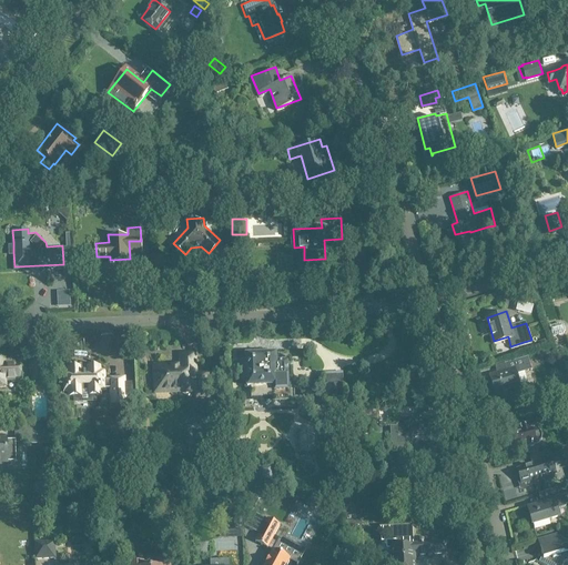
[(549,324),(553,333),(564,330),(566,326),(564,323),(560,321),(549,324)]
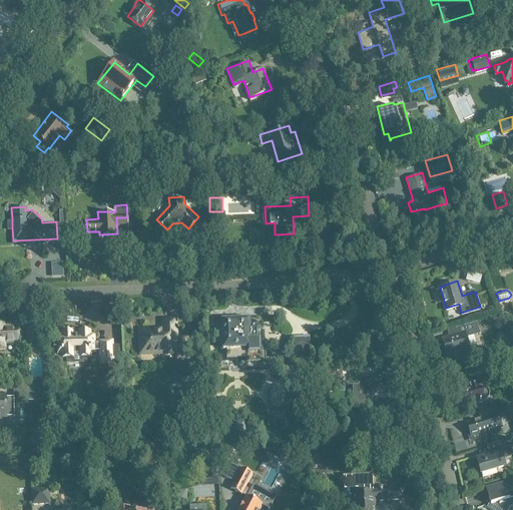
[(497,314),(486,317),(488,323),(499,320),(497,314)]
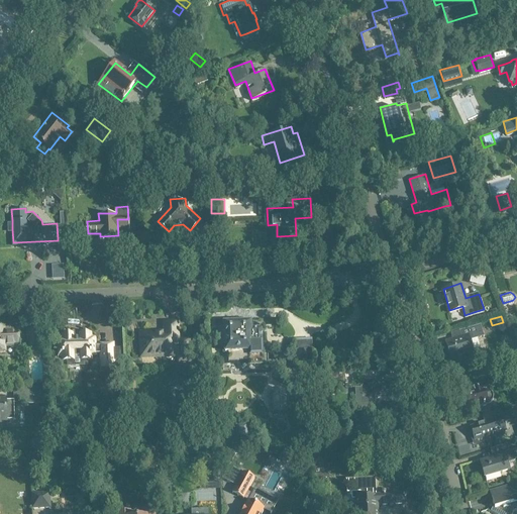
[(142,339),(140,340),(141,354),(141,353),(169,352),(169,354),(179,353),(179,360),(190,358),(189,337),(178,337),(178,319),(164,319),(165,329),(153,329),(153,328),(142,329),(142,339)]
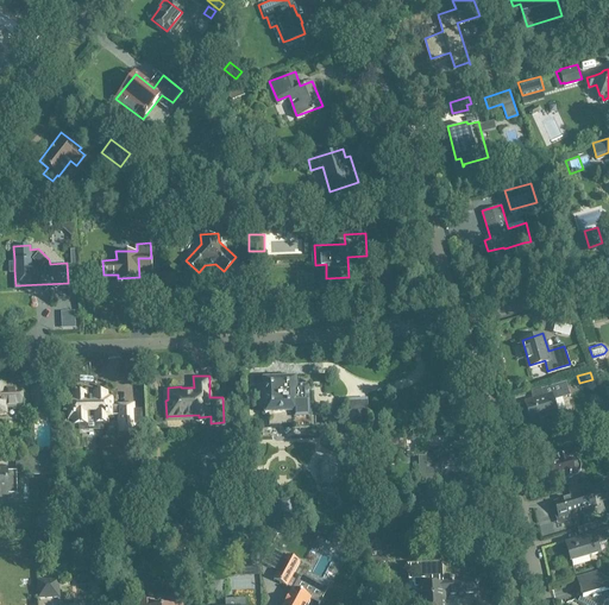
[(312,402),(311,382),(296,383),(296,376),(263,377),(263,382),(259,383),(261,407),(263,407),(264,413),(269,413),(269,426),(312,424),(312,402)]
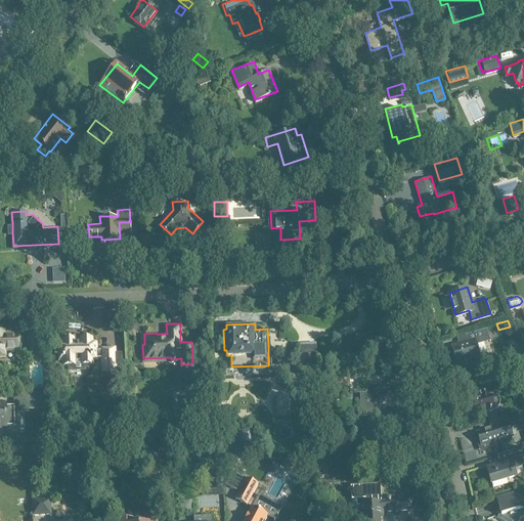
[(41,327),(28,327),(29,349),(46,349),(46,340),(42,340),(41,327)]
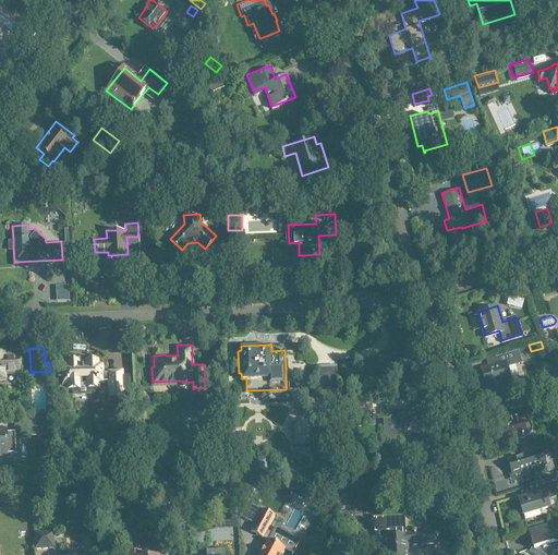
[(511,378),(510,375),(507,365),(513,363),(514,363),(522,360),(519,348),(513,349),(496,354),(498,362),(488,364),(481,368),(486,386),(511,378)]
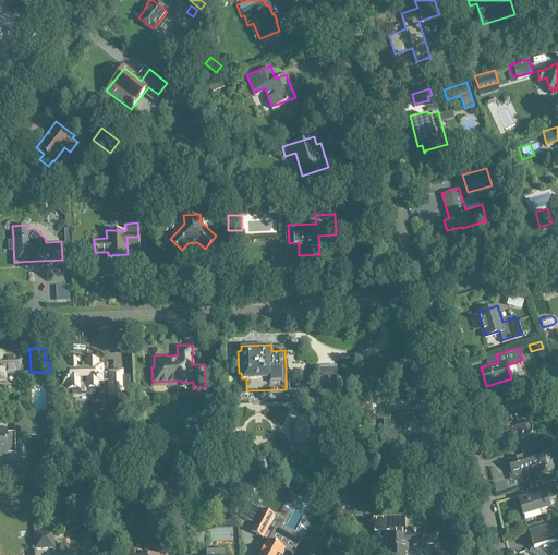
[(0,376),(5,377),(4,371),(11,370),(11,372),(21,371),(20,356),(4,357),(4,351),(0,350),(0,376)]
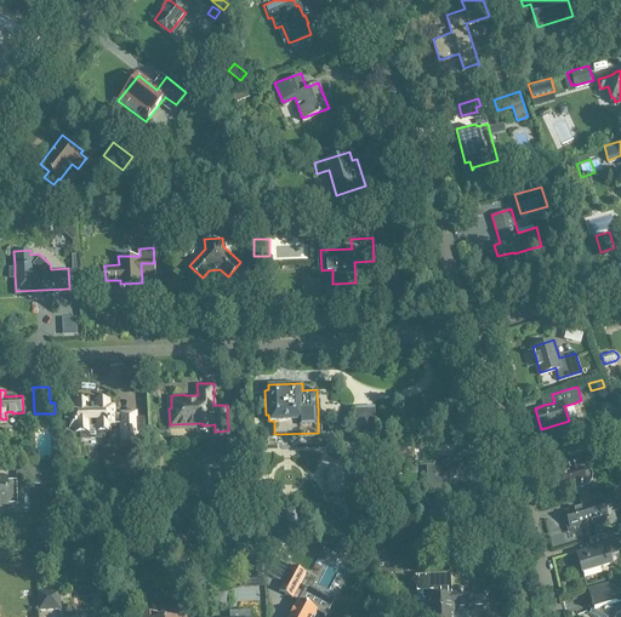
[(137,439),(137,430),(148,430),(147,415),(136,415),(136,411),(136,410),(120,411),(120,412),(114,413),(114,403),(109,404),(108,399),(96,399),(95,399),(95,400),(87,401),(87,399),(74,400),(74,409),(69,409),(70,423),(75,423),(75,432),(80,432),(89,430),(87,428),(97,427),(97,430),(104,430),(110,430),(109,424),(115,424),(114,423),(120,422),(121,440),(137,439)]
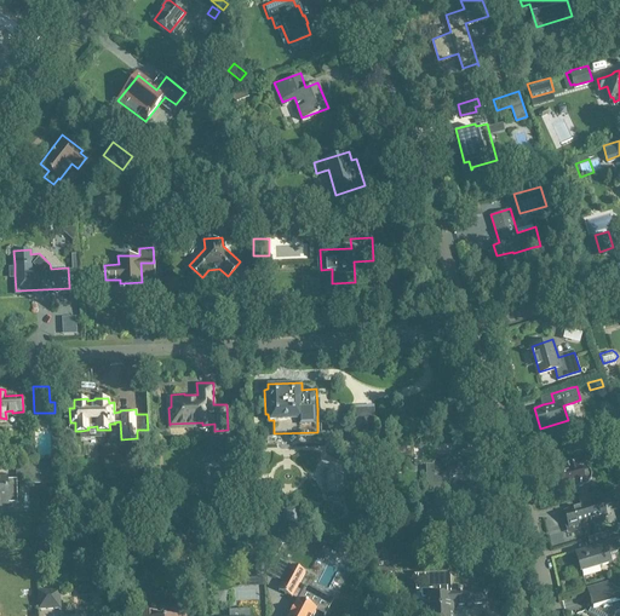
[(362,432),(374,432),(373,406),(355,406),(356,435),(363,435),(362,432)]
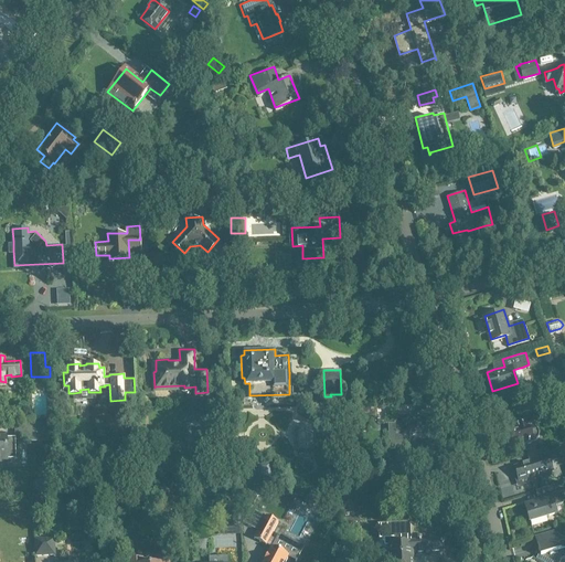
[(359,419),(377,419),(377,404),(359,405),(359,419)]
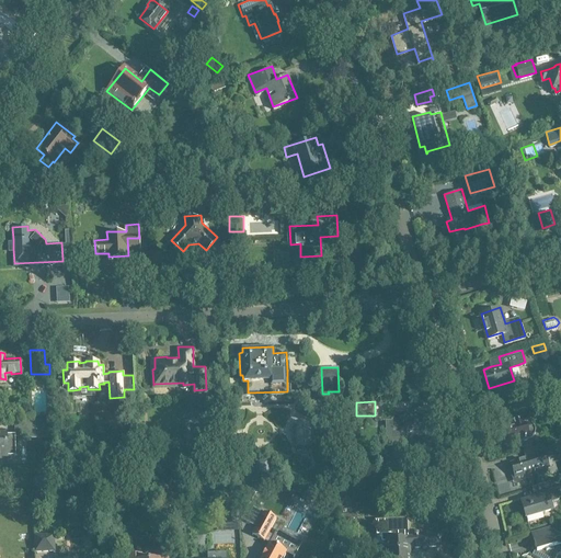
[(511,414),(513,423),(512,423),(502,426),(503,432),(502,433),(503,436),(504,437),(506,442),(517,439),(528,435),(530,433),(533,432),(534,430),(534,426),(533,425),(530,423),(529,421),(539,418),(536,407),(511,414)]
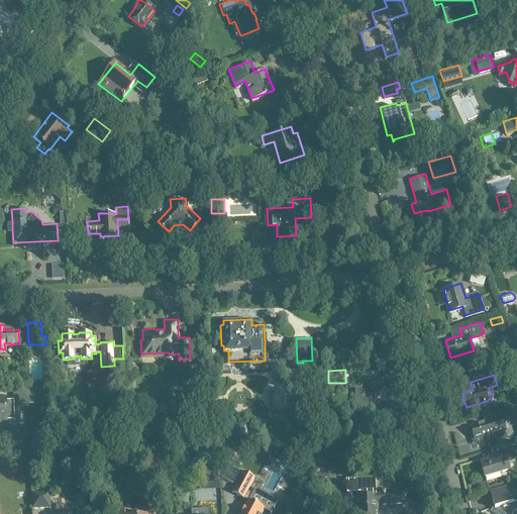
[(390,378),(362,379),(362,401),(375,400),(375,406),(391,406),(390,378)]
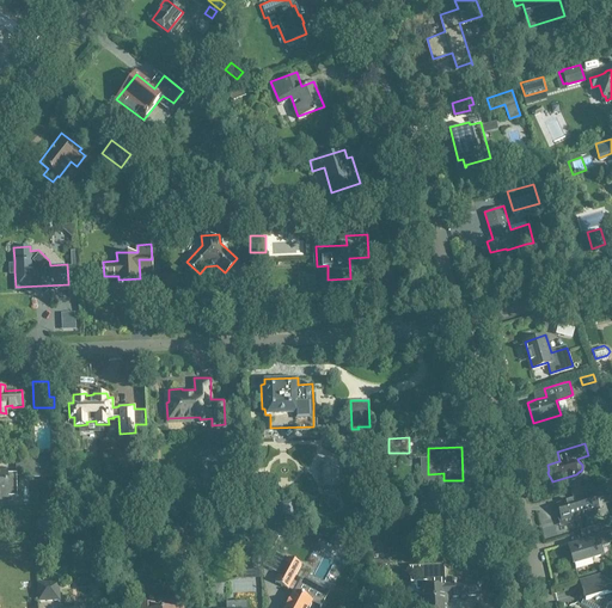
[(383,464),(381,452),(365,453),(366,464),(383,464)]
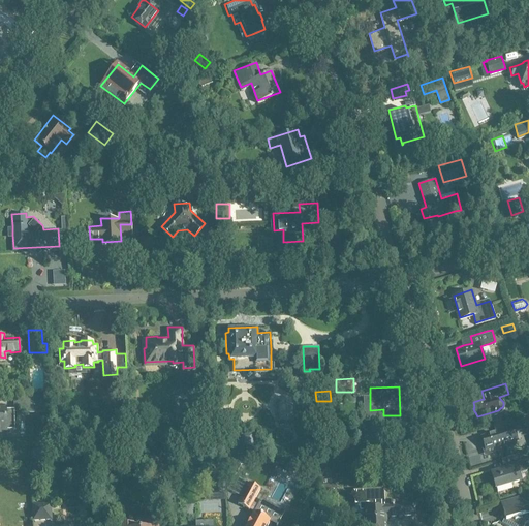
[(13,395),(14,408),(28,408),(28,411),(45,411),(44,394),(13,395)]
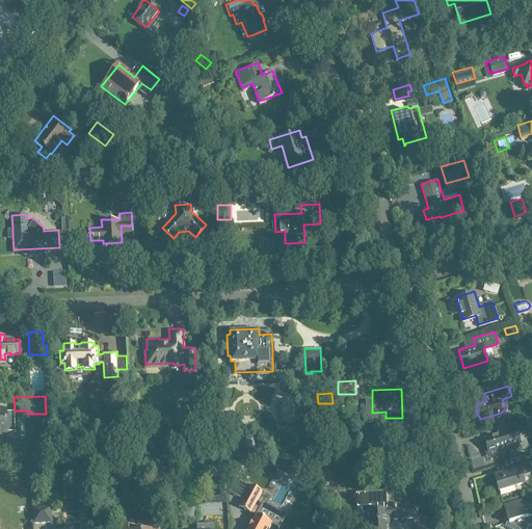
[(193,405),(193,398),(180,398),(181,412),(188,412),(187,405),(193,405)]
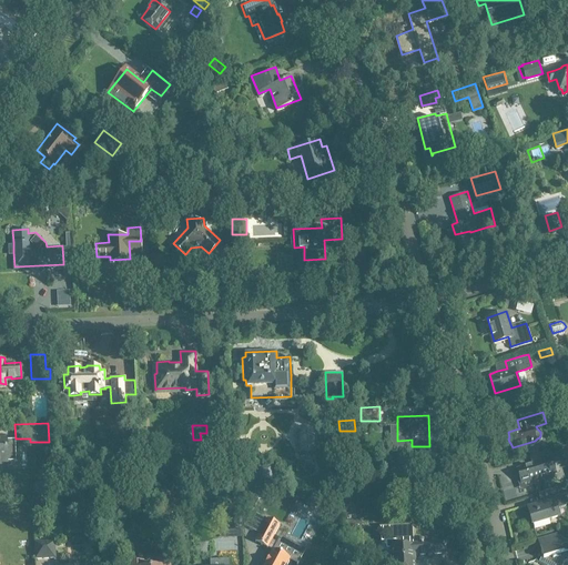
[(315,451),(315,433),(315,432),(314,431),(314,430),(314,429),(313,427),(312,426),(311,425),(310,425),(308,425),(307,425),(306,425),(305,425),(304,425),(303,426),(302,427),(301,429),(301,430),(301,431),(301,432),(301,433),(300,433),(300,451),(315,451)]
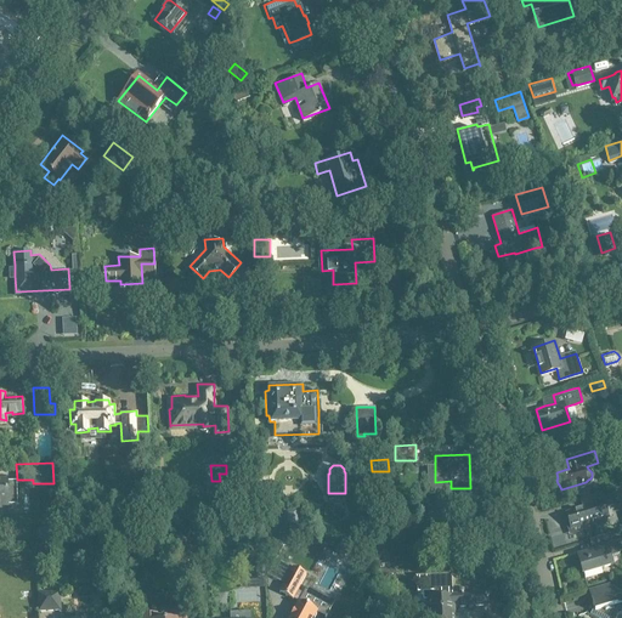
[(17,502),(17,480),(7,480),(7,478),(0,477),(0,504),(7,504),(7,503),(17,502)]
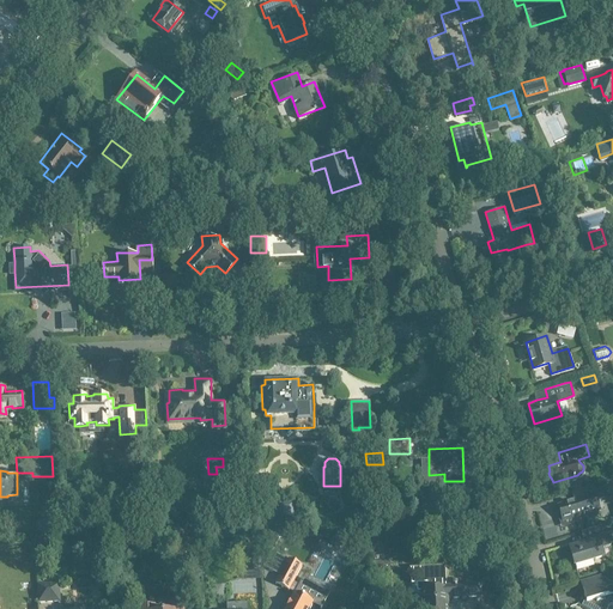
[(582,495),(575,498),(559,503),(562,510),(562,511),(559,511),(562,518),(564,517),(564,518),(584,512),(586,516),(598,511),(598,510),(600,509),(595,497),(612,491),(612,476),(582,486),(584,494),(582,495)]
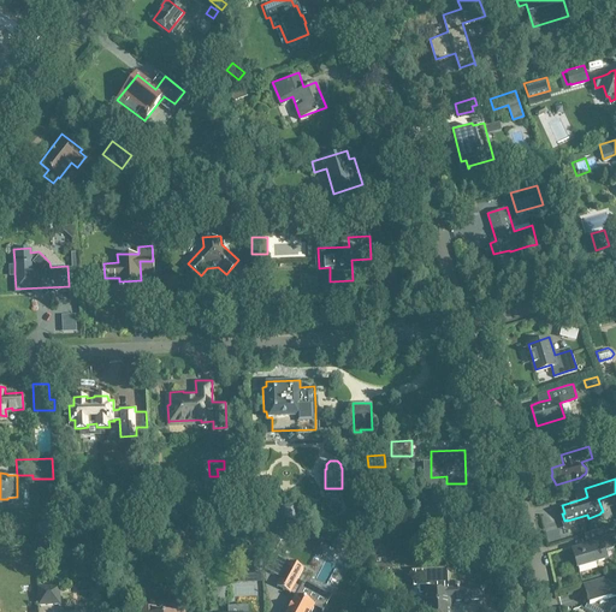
[(298,514),(296,514),(295,503),(279,504),(279,515),(276,515),(277,527),(300,526),(298,514)]
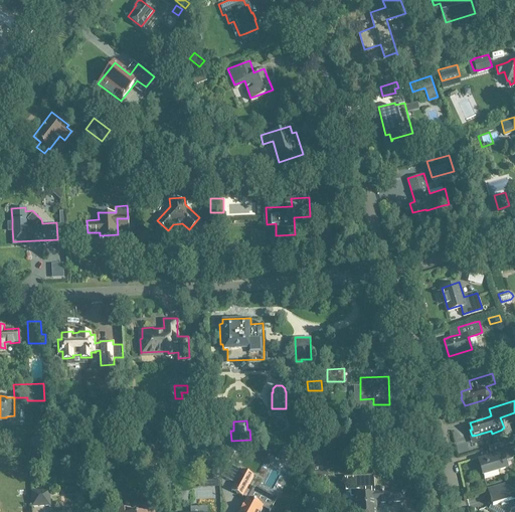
[(493,454),(480,458),(484,473),(508,466),(506,459),(510,458),(512,457),(513,456),(514,454),(514,453),(514,452),(514,451),(513,446),(508,448),(506,440),(491,445),(493,454)]
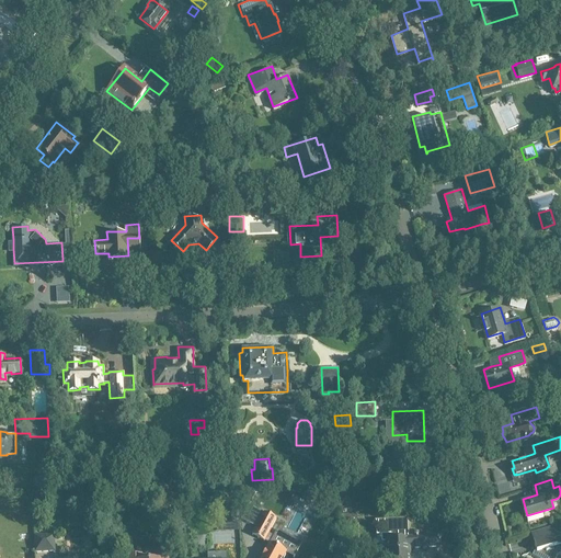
[(249,485),(249,494),(267,494),(267,485),(249,485)]
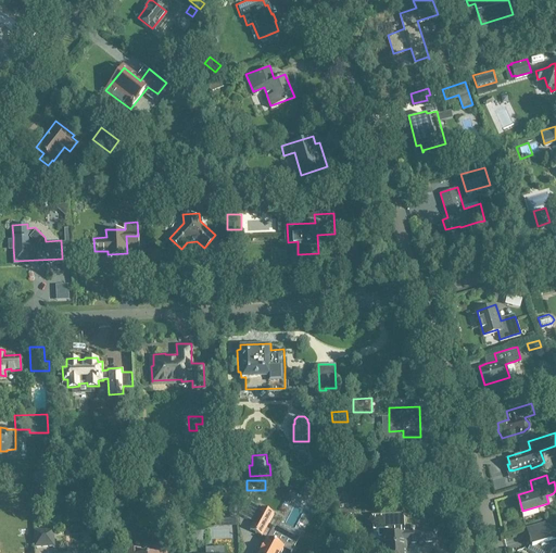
[(332,487),(335,500),(348,499),(346,486),(345,481),(332,482),(332,487)]
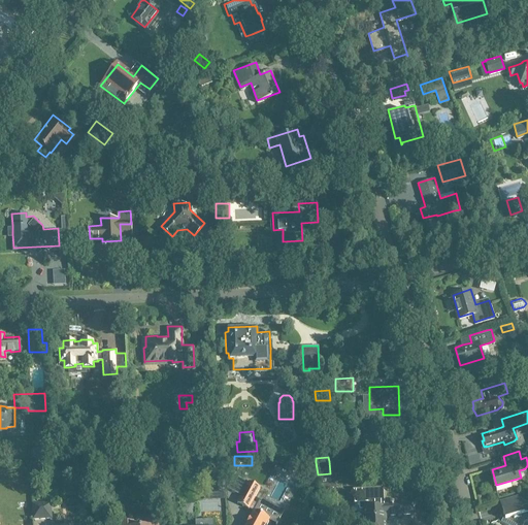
[(225,473),(210,474),(210,491),(225,490),(225,473)]
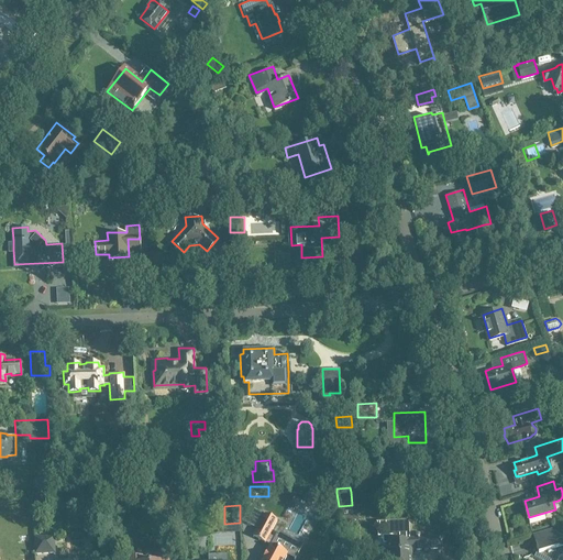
[(383,540),(386,540),(387,559),(411,559),(411,548),(441,546),(441,535),(406,536),(406,534),(409,534),(408,507),(376,508),(377,535),(383,535),(383,540)]
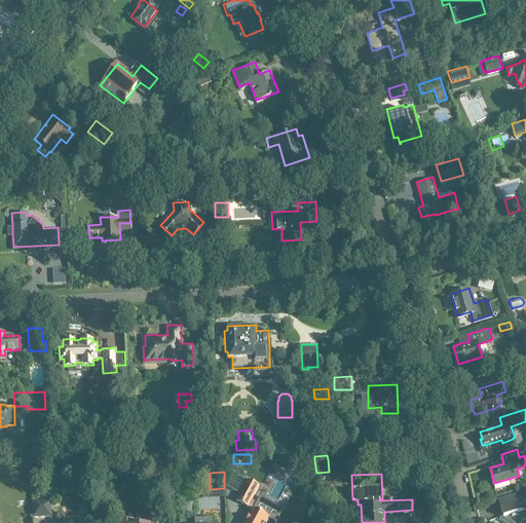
[(493,493),(521,485),(519,478),(491,486),(493,493)]
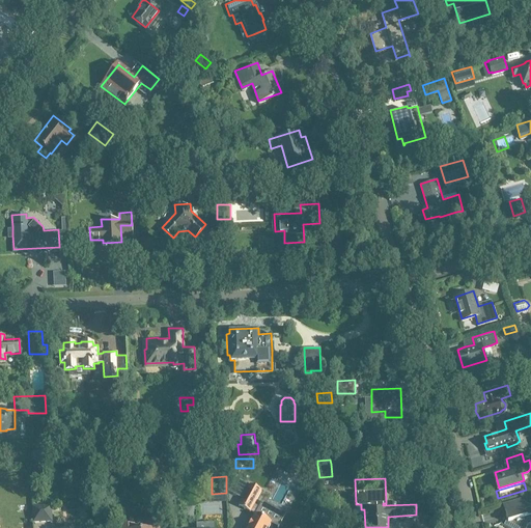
[(266,527),(271,520),(259,513),(263,507),(254,503),(257,496),(246,490),(239,504),(255,512),(246,527),(266,527)]
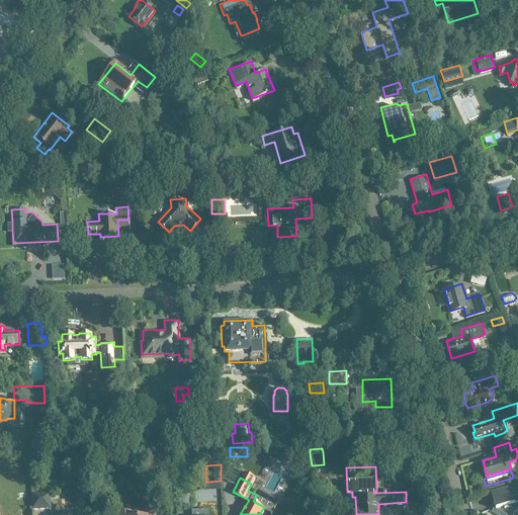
[(490,507),(482,510),(490,508),(502,514),(512,514),(515,509),(517,508),(517,490),(513,488),(513,487),(510,487),(509,484),(491,489),(494,499),(496,504),(495,506),(496,506),(497,507),(495,510),(490,507)]
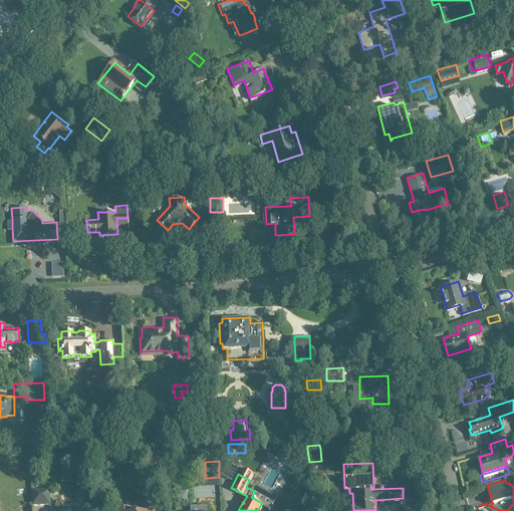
[(49,488),(32,489),(33,503),(50,502),(49,488)]
